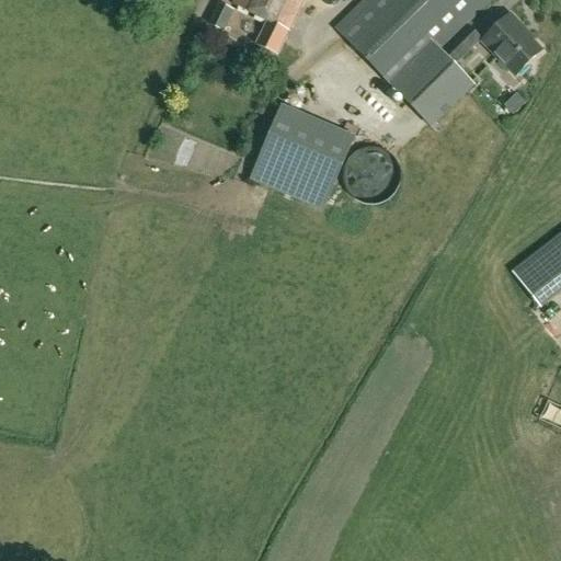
[(277,55),(304,0),(235,0),(233,4),(267,22),(256,45),(277,55)]
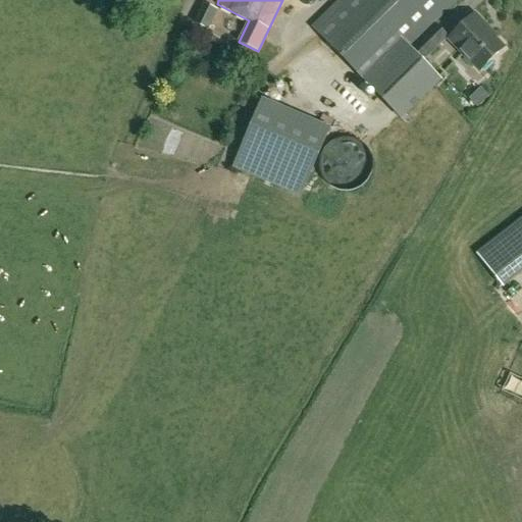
[(401,117),(439,80),(408,48),(457,0),(340,0),(312,27),(401,117)]
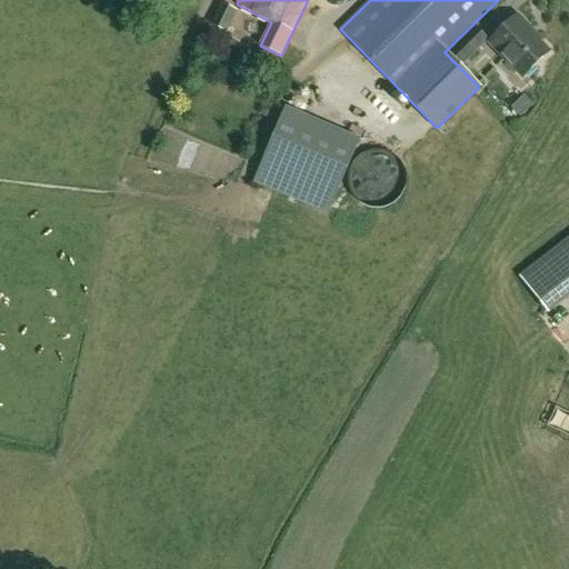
[(226,32),(237,11),(220,3),(210,25),(226,32)]
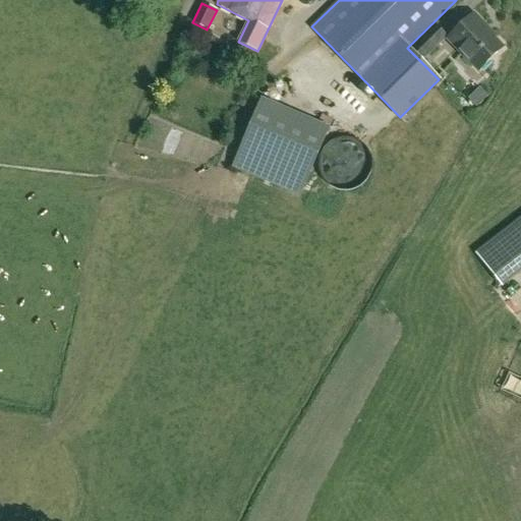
[(476,71),(501,48),(483,31),(485,29),(472,15),(446,41),(476,71)]
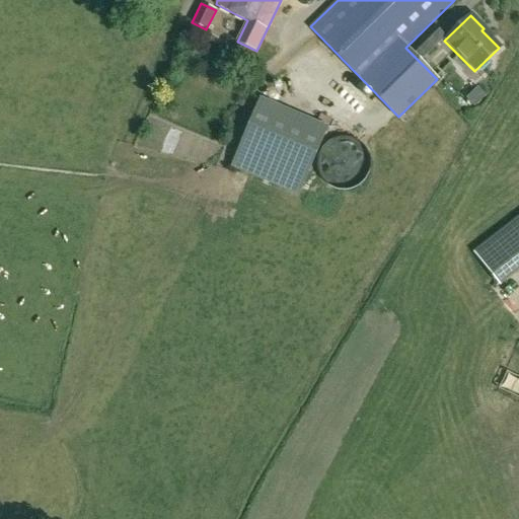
[(419,60),(442,36),(432,26),(409,50),(419,60)]
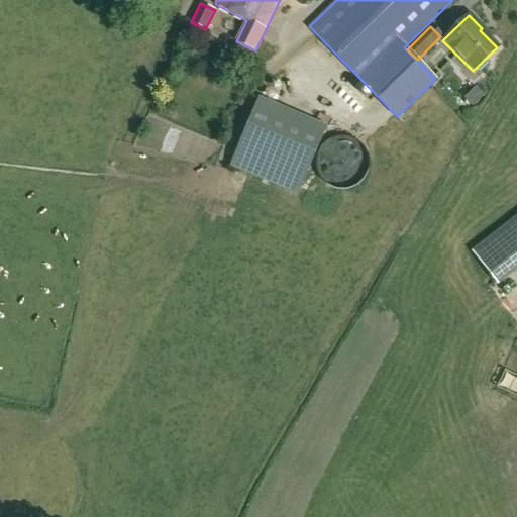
[(298,194),(326,127),(259,99),(230,166),(298,194)]
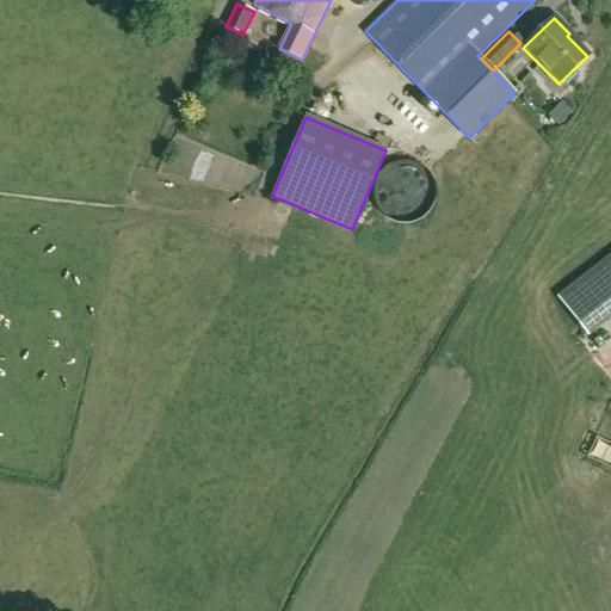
[(588,335),(610,318),(610,255),(559,297),(588,335)]
